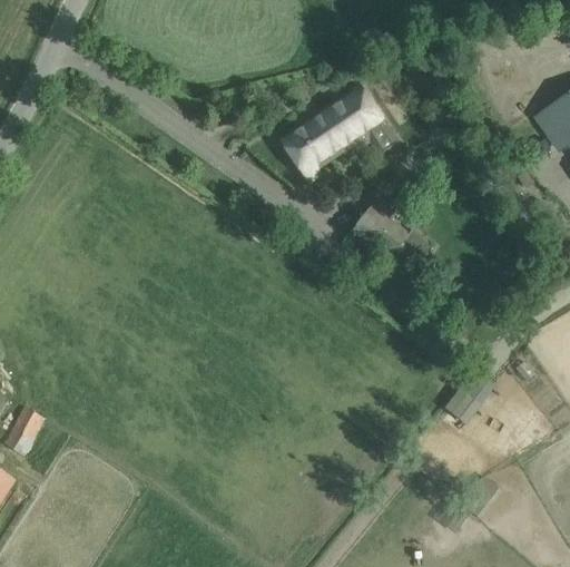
[(360,84),(357,84),(278,137),(307,182),(320,174),(317,170),(354,145),(357,150),(371,142),(367,137),(386,124),(360,84)]
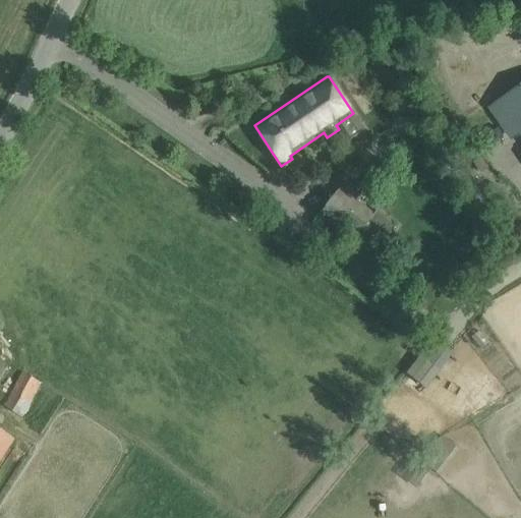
[(520,82),(496,101),(517,133),(518,132),(520,136),(520,82)]
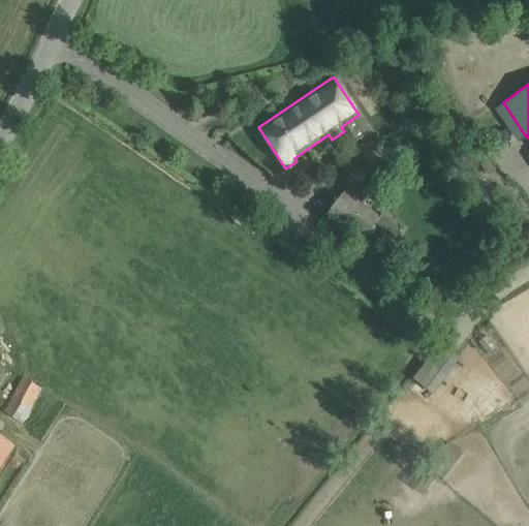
[(325,213),(380,257),(403,229),(382,211),(378,215),(345,187),(325,213)]
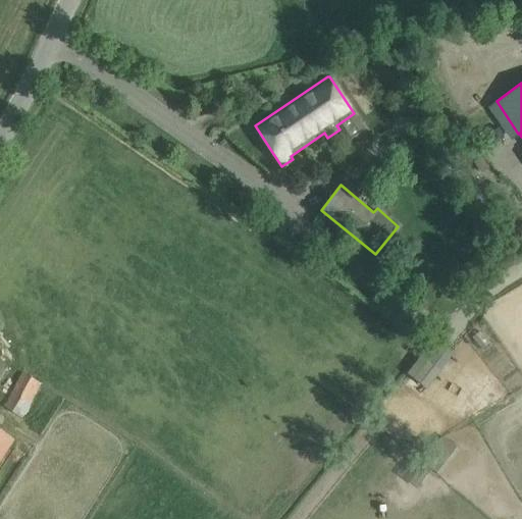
[(417,359),(406,373),(426,387),(440,369),(420,355),(420,354),(417,359)]
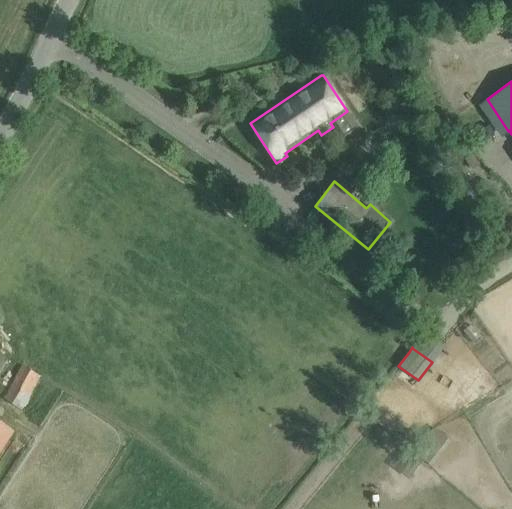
[(27,406),(43,370),(22,361),(6,397),(27,406)]
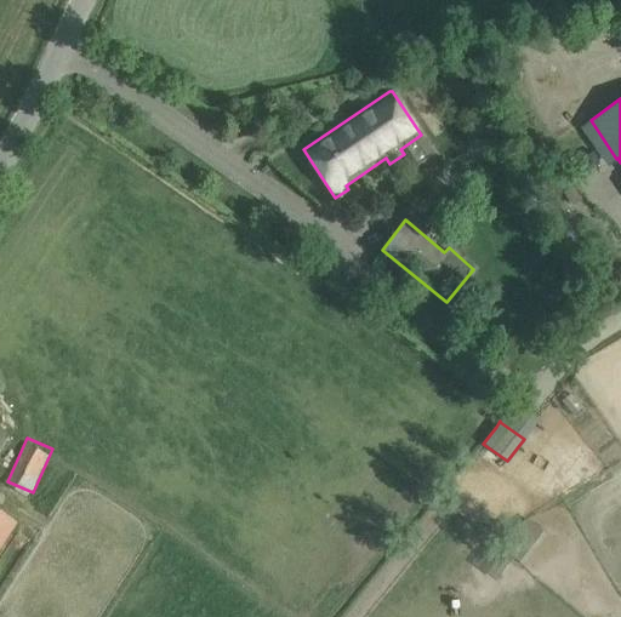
[(0,547),(17,521),(0,509),(0,547)]
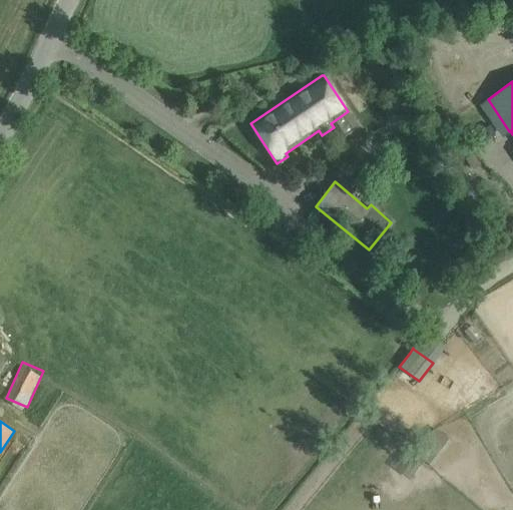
[(423,442),(438,454),(452,436),(437,424),(423,442)]
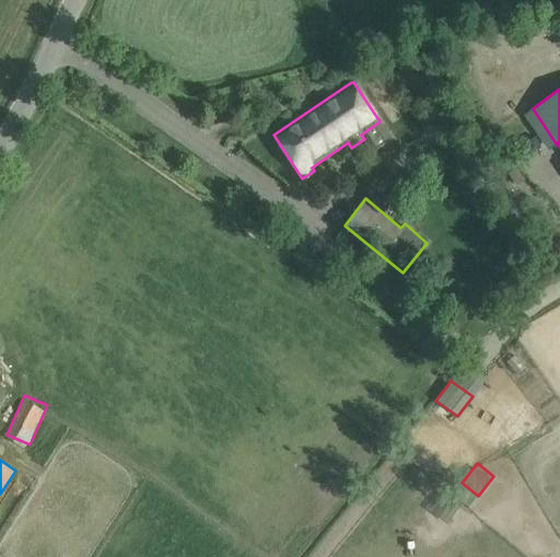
All buildings are outlined.
